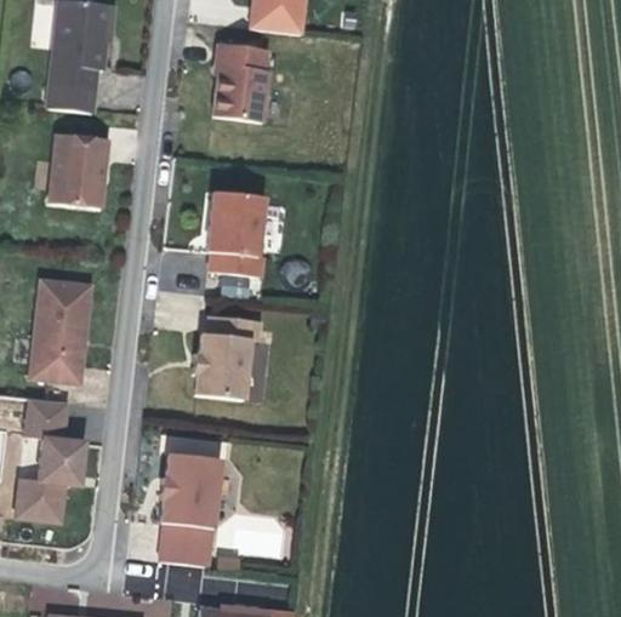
[(34,0),(29,43),(49,45),(53,0),(34,0)]
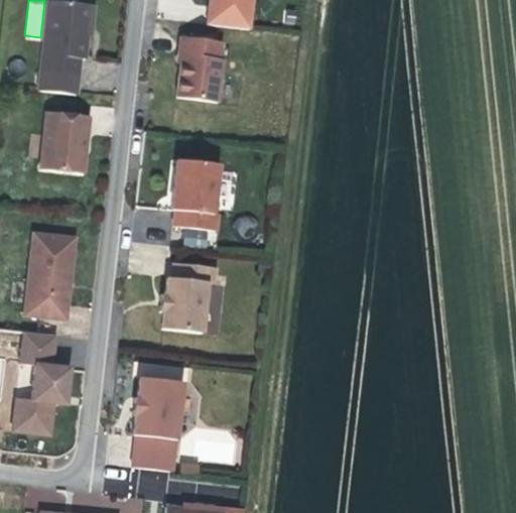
[(39,68),(78,72),(79,61),(80,56),(85,56),(91,2),(74,0),(47,0),(39,68)]
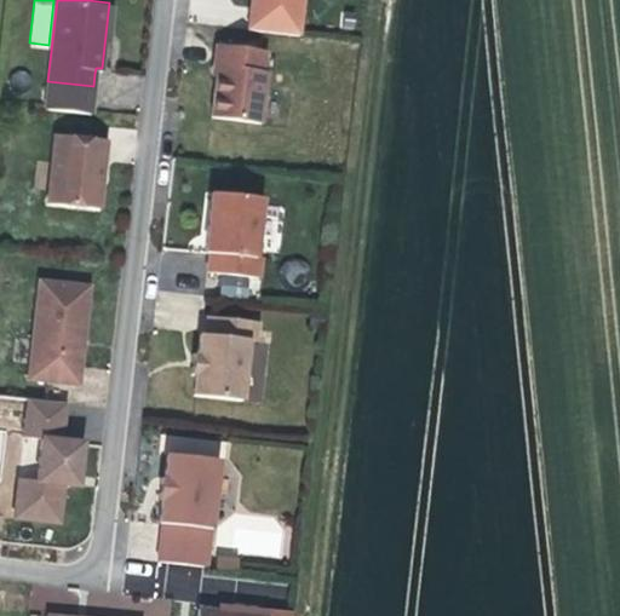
[(250,0),(247,27),(298,33),(302,0),(250,0)]
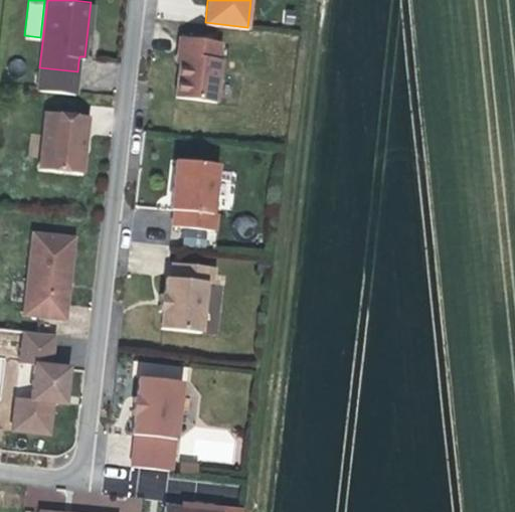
[(177,51),(181,52),(219,57),(221,39),(179,34),(177,51)]
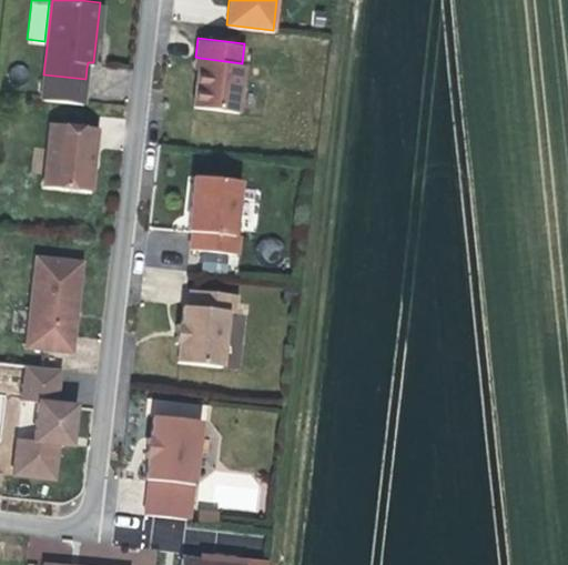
[(242,63),(200,58),(196,78),(193,104),(240,110),(245,63),(242,63)]
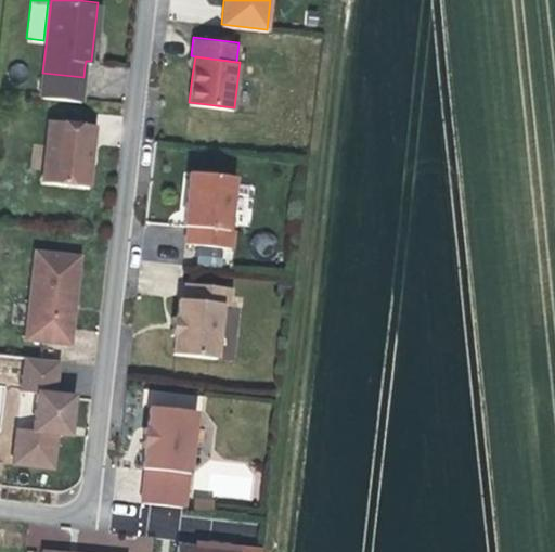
[(84,77),(42,73),(40,94),(81,99),(84,77)]
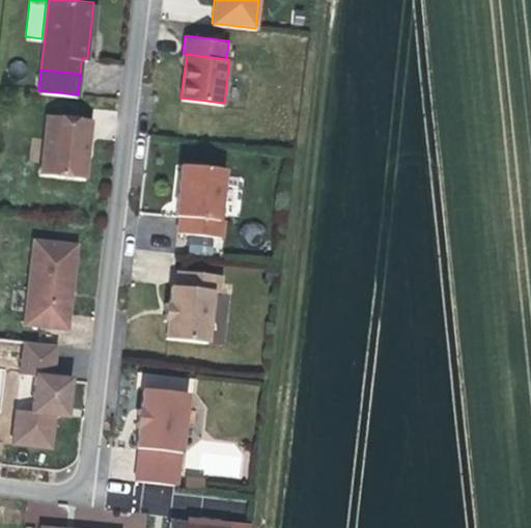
[(91,117),(47,112),(40,171),(85,176),(88,149),(91,117)]
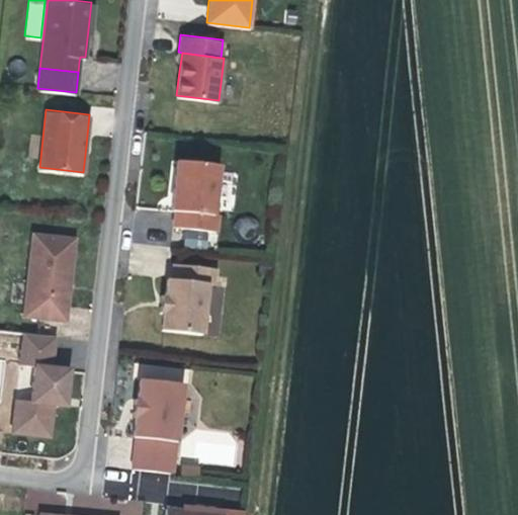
[(171,207),(175,208),(213,212),(219,162),(177,158),(174,180),(171,207)]
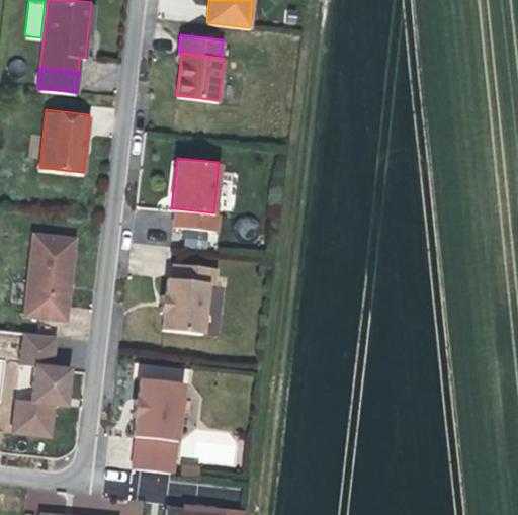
[(213,212),(175,208),(173,225),(216,230),(218,212),(213,212)]
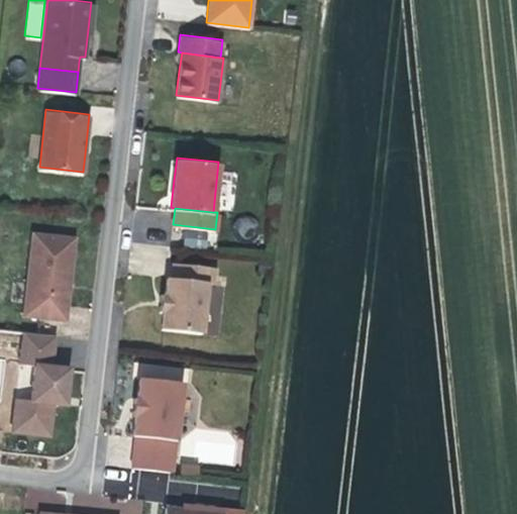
[(75,236),(31,231),(22,314),(66,319),(71,276),(75,236)]
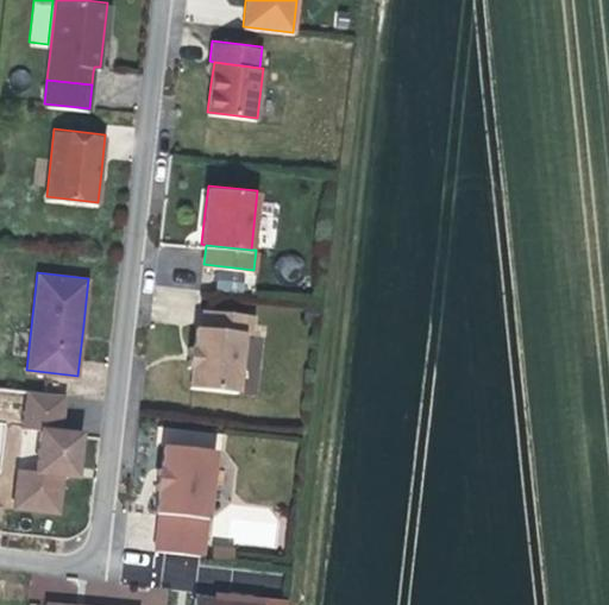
[(203,307),(201,326),(244,331),(251,332),(253,313),(203,307)]
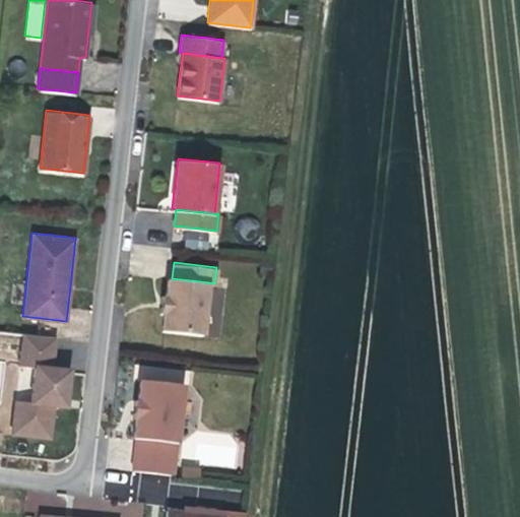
[(208,282),(172,278),(169,277),(167,295),(163,294),(161,302),(160,311),(165,312),(163,329),(202,333),(208,282)]
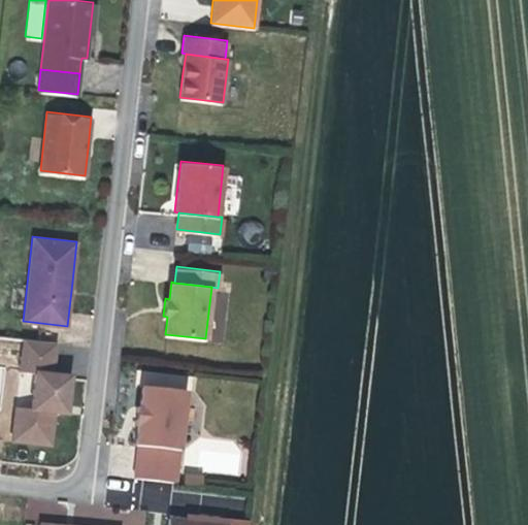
[(218,291),(212,337),(223,338),(228,292),(218,291)]
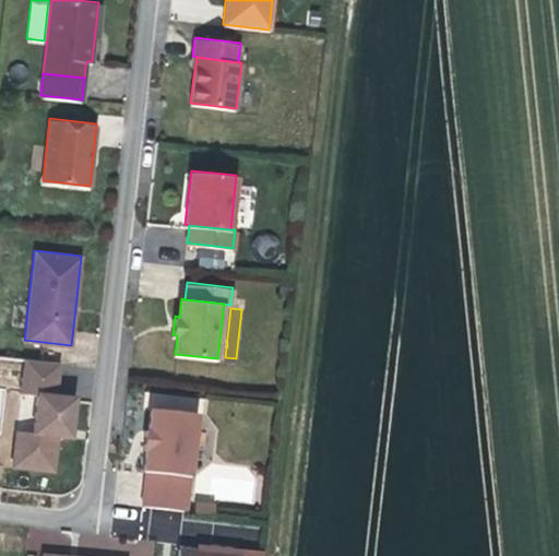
[(37,393),(55,395),(59,361),(25,357),(22,391),(37,393)]
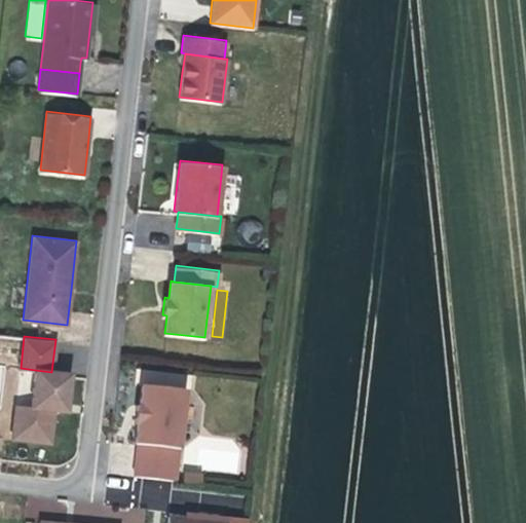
[(70,374),(51,372),(35,370),(31,406),(53,408),(62,409),(63,401),(67,401),(70,374)]
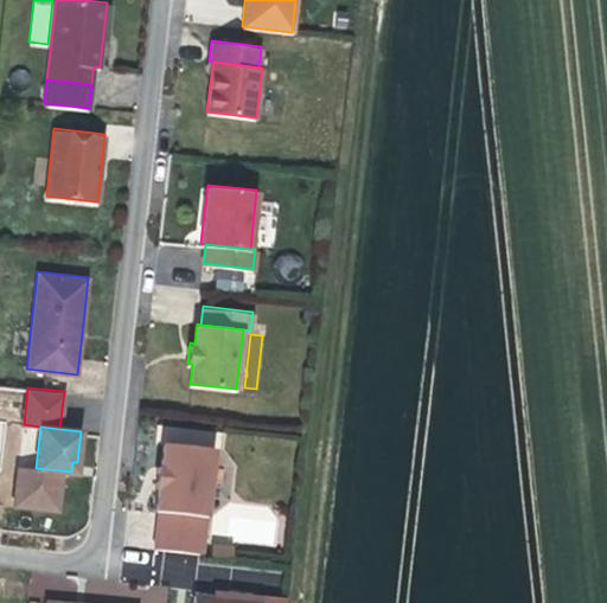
[(154,546),(202,552),(213,447),(164,441),(161,464),(159,464),(158,473),(155,486),(158,486),(155,508),(159,510),(154,546)]
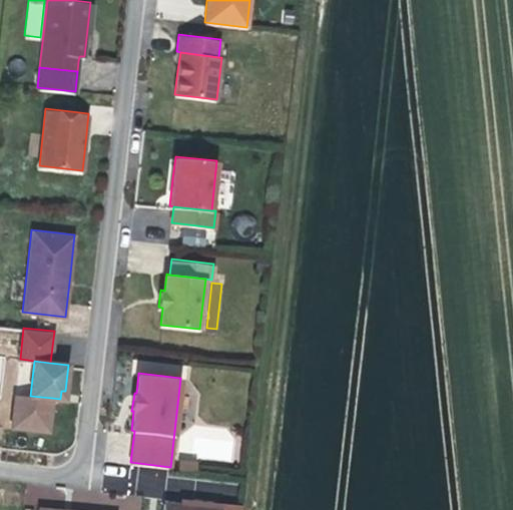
[(49,430),(52,398),(30,396),(15,394),(12,426),(49,430)]
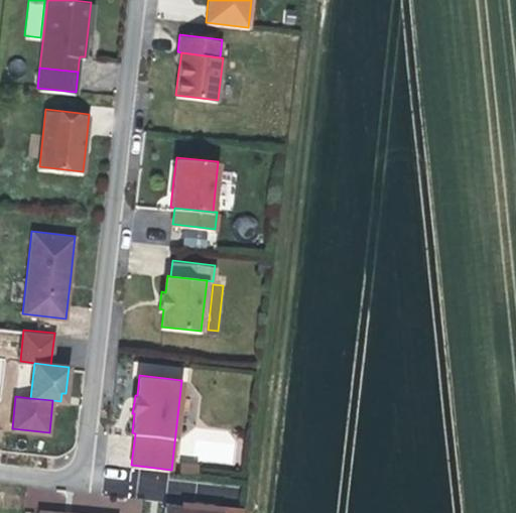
[(180,461),(178,471),(198,473),(199,464),(180,461)]
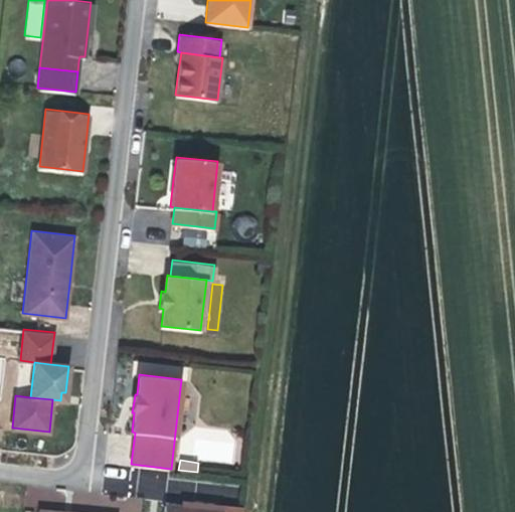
[(175,505),(164,504),(163,511),(221,511),(222,506),(193,502),(192,507),(180,505),(175,505)]
